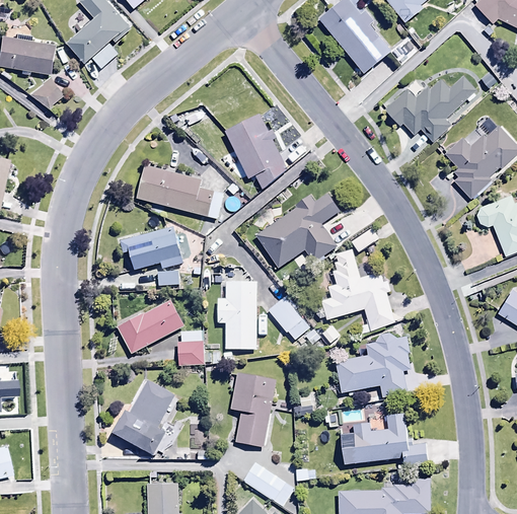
[(78,0),(93,17),(67,42),(85,63),(91,57),(101,67),(118,53),(107,42),(119,32),(121,35),(131,26),(107,0),(78,0)]
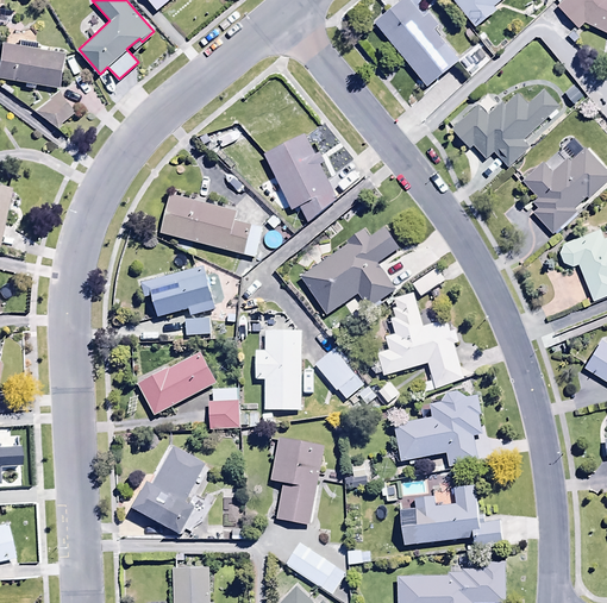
[(148,0),(156,10),(167,0),(148,0)]
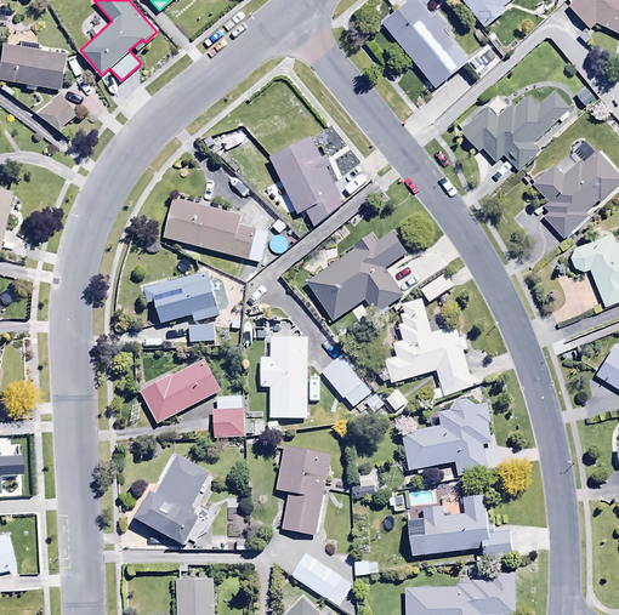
[(408,0),(382,21),(436,86),(467,61),(442,28),(447,24),(436,11),(430,16),(418,0),(408,0)]
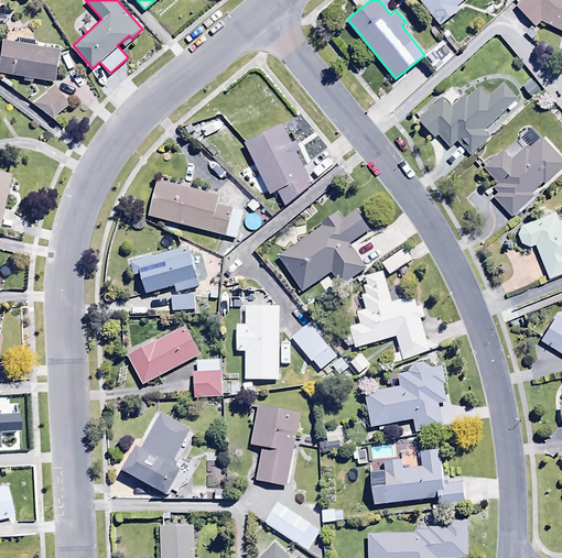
[(421,0),(440,23),(460,8),(457,4),(463,0),(421,0)]
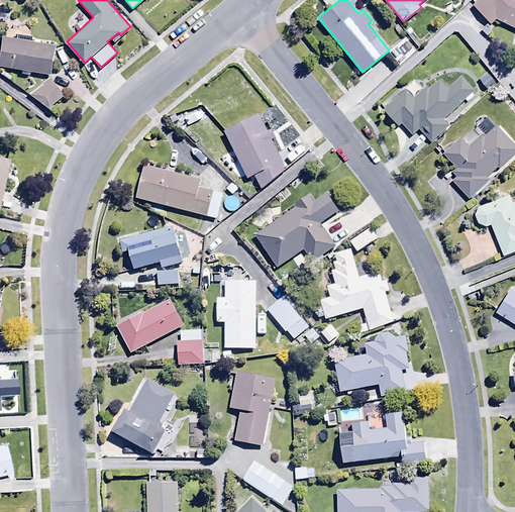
[(472,3),(489,22),(495,16),(514,26),(514,0),(473,0),(474,1),(472,3)]
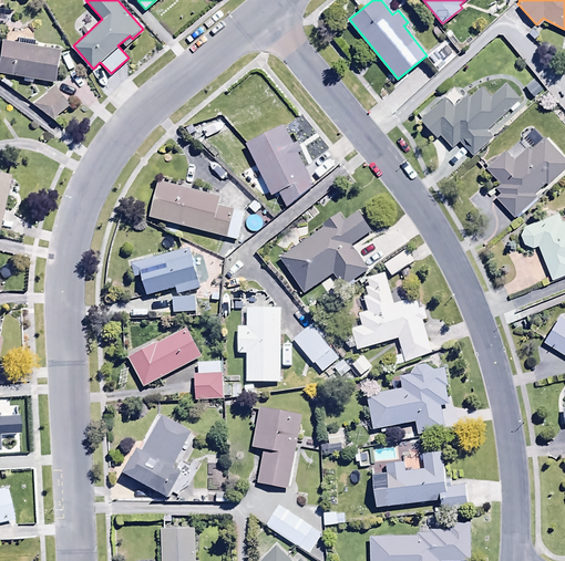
[(0,38),(0,70),(21,75),(21,79),(30,81),(31,76),(55,81),(62,48),(32,42),(33,38),(17,34),(16,40),(0,38)]
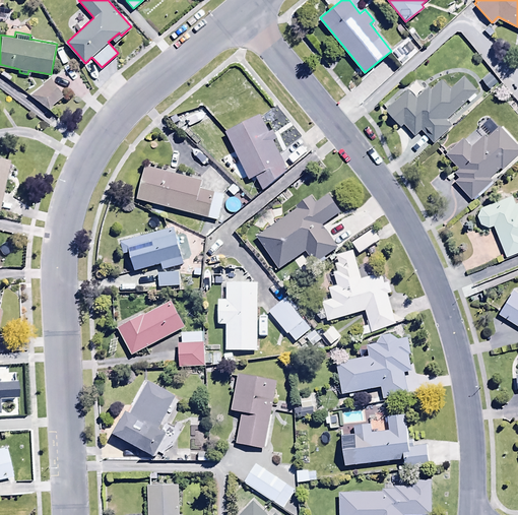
[(497,79),(488,70),(479,77),(489,86),(497,79)]
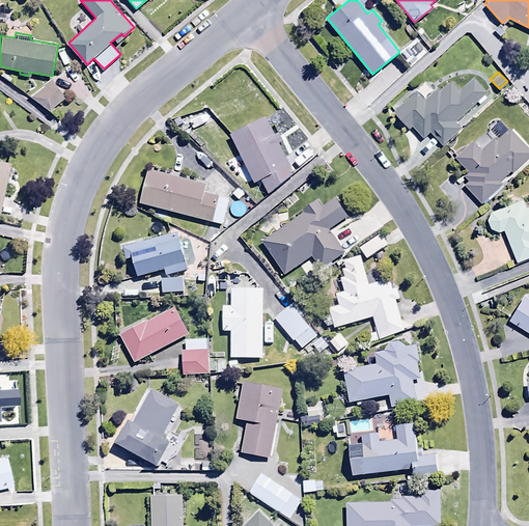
[(439,90),(436,87),(423,99),(416,89),(393,109),(408,128),(411,125),(421,137),(429,130),(441,143),(461,127),(453,119),(476,99),(479,102),(485,95),(482,92),(485,90),(474,76),(460,89),(450,80),(439,90)]
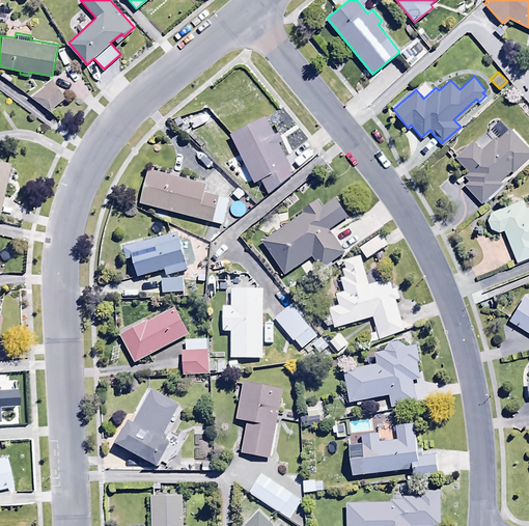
[(51,78),(28,94),(47,110),(64,97),(51,78)]
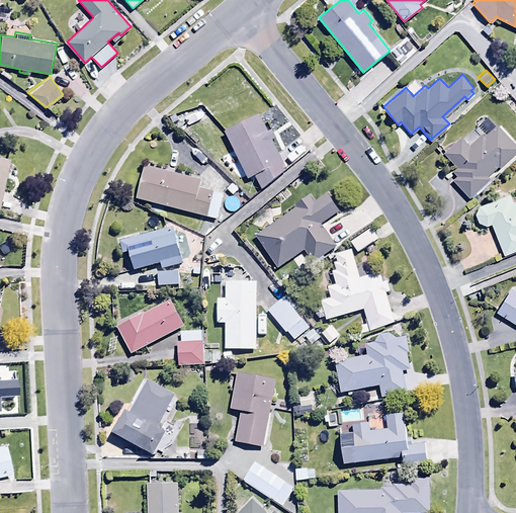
[(260,187),(285,169),(271,139),(275,137),(271,129),(267,131),(259,113),(225,130),(246,178),(254,174),(260,187)]
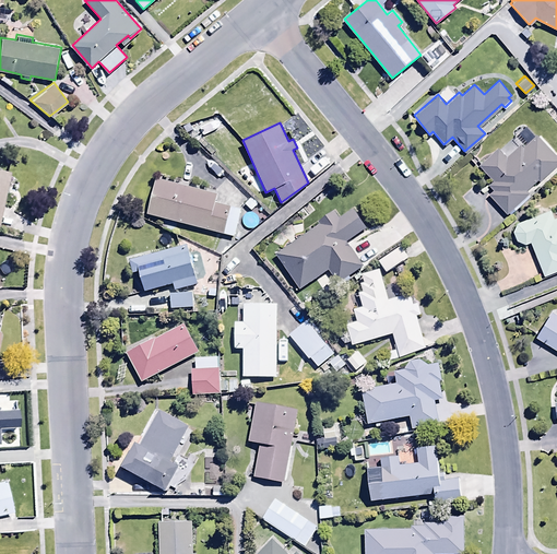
[(556,162),(556,156),(525,122),(480,164),(494,179),(488,185),(493,189),(487,193),(505,213),(529,191),(526,188),(535,179),(537,181),(556,162)]
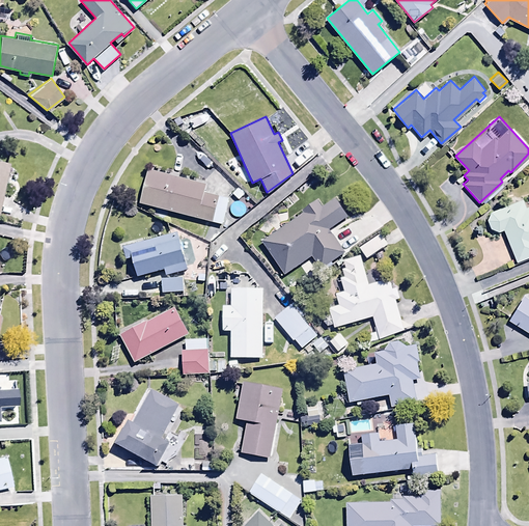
[(147,168),(139,202),(221,223),(228,197),(203,191),(205,183),(147,168)]
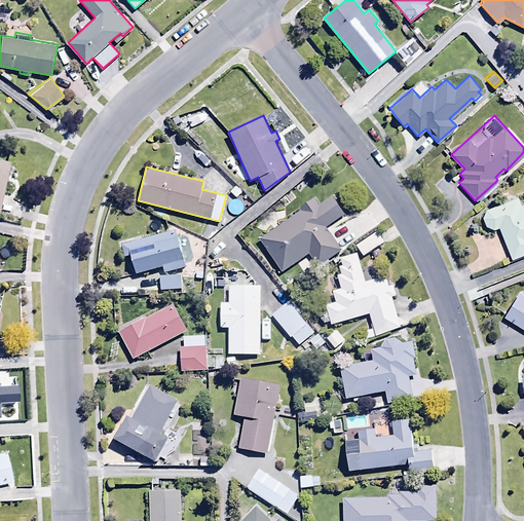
[(313,197),(299,207),(301,210),(259,236),(281,270),(308,252),(315,263),(339,248),(324,225),(343,213),(331,195),(317,205),(313,197)]
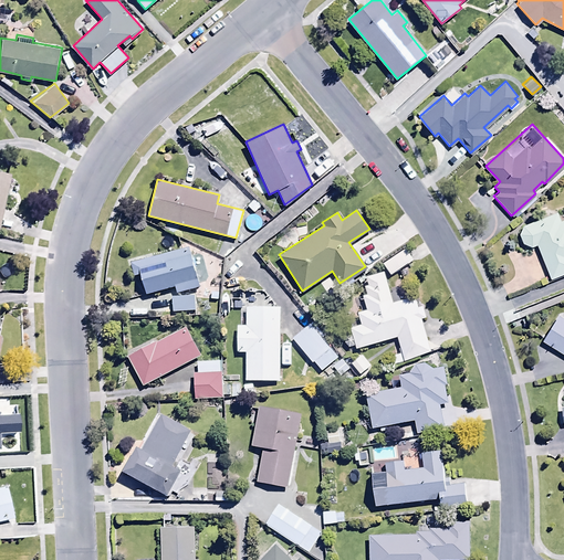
[(563,272),(563,218),(560,220),(556,211),(522,224),(519,233),(522,242),(531,246),(536,244),(551,277),(563,272)]
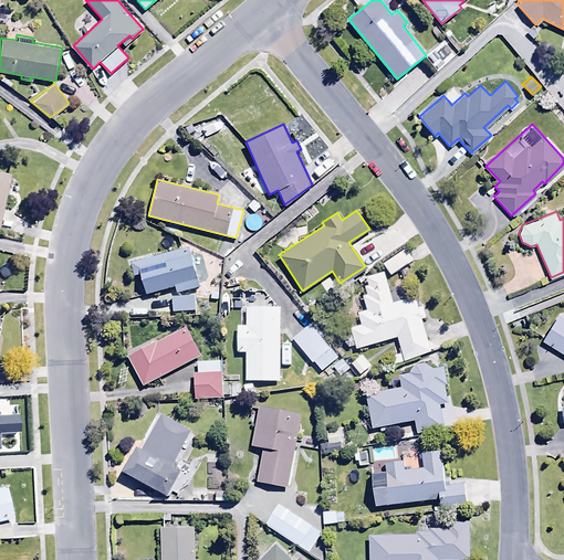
[(142,281),(146,293),(175,285),(177,292),(199,285),(187,245),(129,263),(136,283),(142,281)]
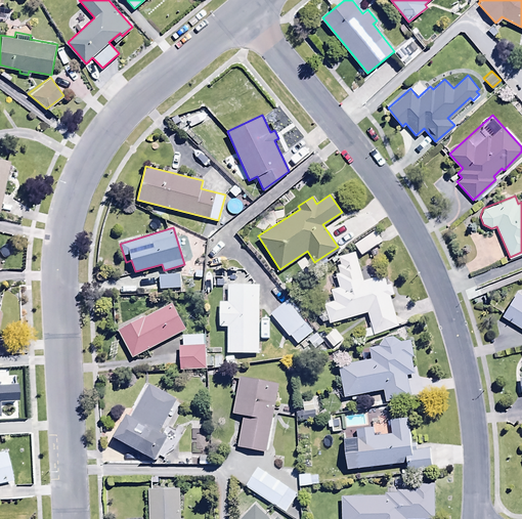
[(374,229),(353,243),(360,254),(381,241),(374,229)]
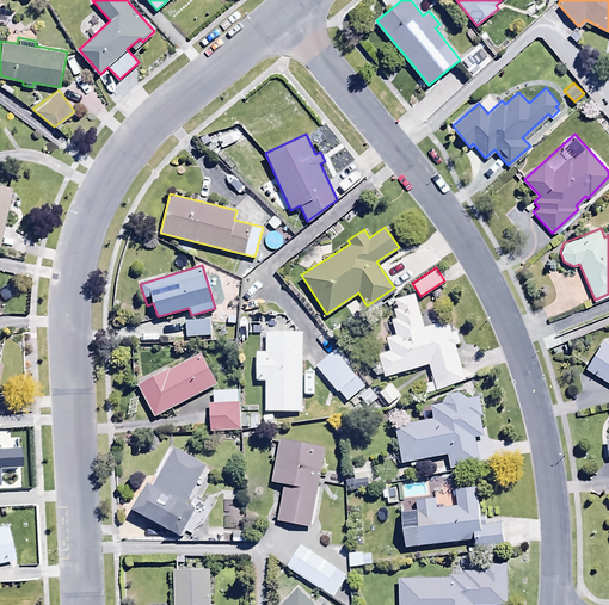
[(385,376),(428,363),(436,389),(465,381),(454,343),(459,341),(455,331),(450,332),(447,319),(424,326),(414,294),(395,298),(398,307),(394,308),(397,318),(392,319),(397,334),(386,337),(389,350),(379,352),(385,376)]
